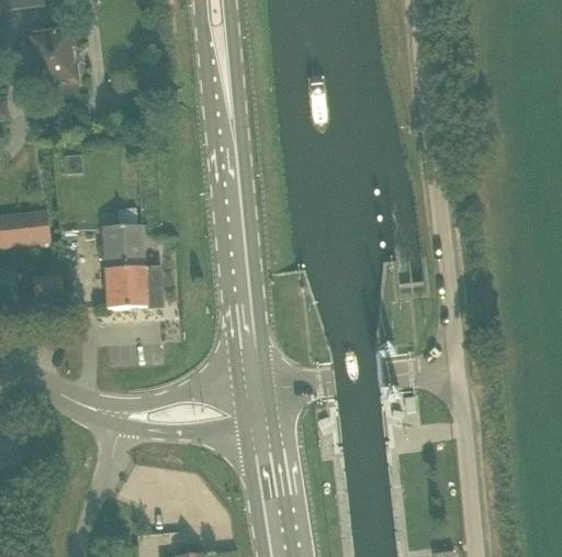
[(42,34),(26,36),(32,87),(49,85),(51,95),(54,95),(76,91),(74,78),(75,78),(69,31),(57,32),(57,26),(42,29),(42,34)]
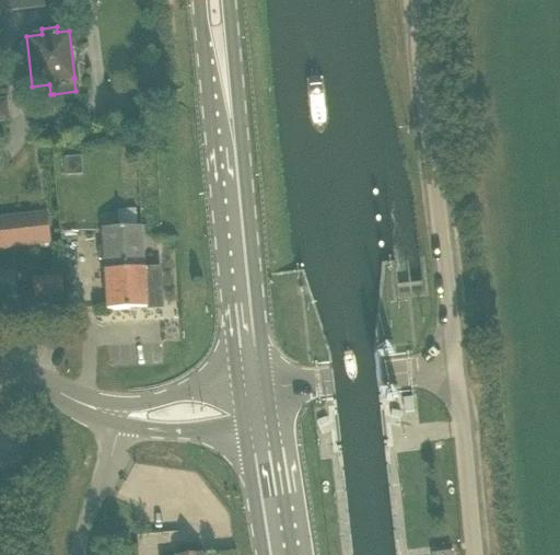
[(81,152),(63,153),(65,171),(82,170),(81,152)]
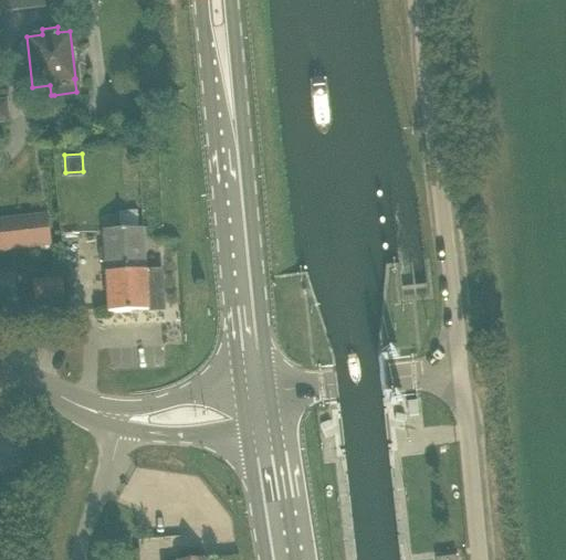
[(0,246),(52,242),(48,208),(0,212),(0,246)]
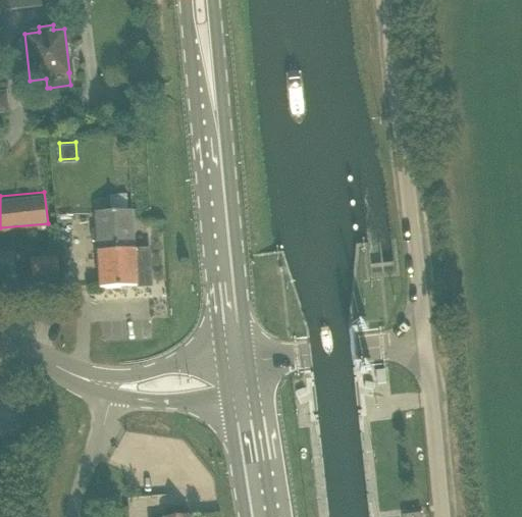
[(111,193),(112,206),(127,205),(126,192),(111,193)]
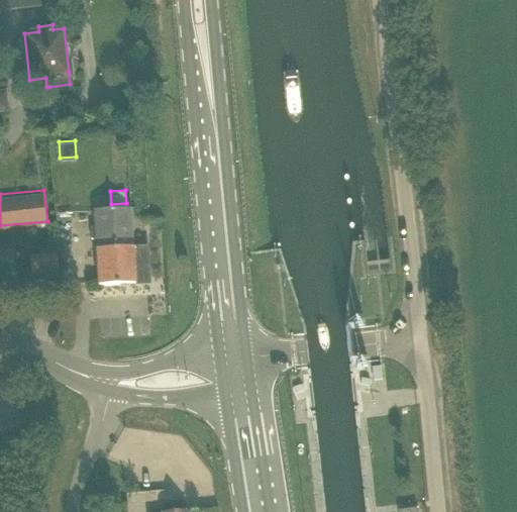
[(132,243),(130,205),(94,206),(95,225),(89,225),(89,234),(97,234),(99,282),(135,280),(135,278),(147,278),(146,245),(134,245),(134,243),(132,243)]
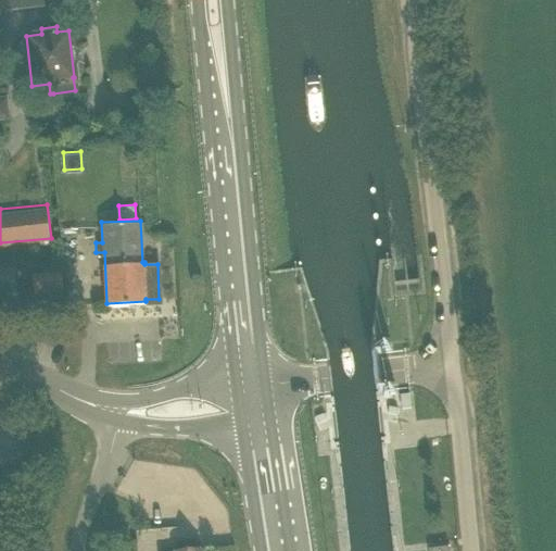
[(0,292),(16,291),(13,263),(0,264),(0,292)]
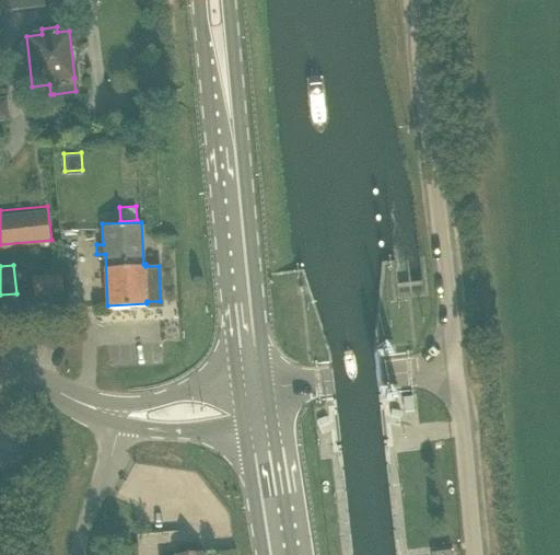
[(33,274),(34,291),(63,289),(61,272),(33,274)]
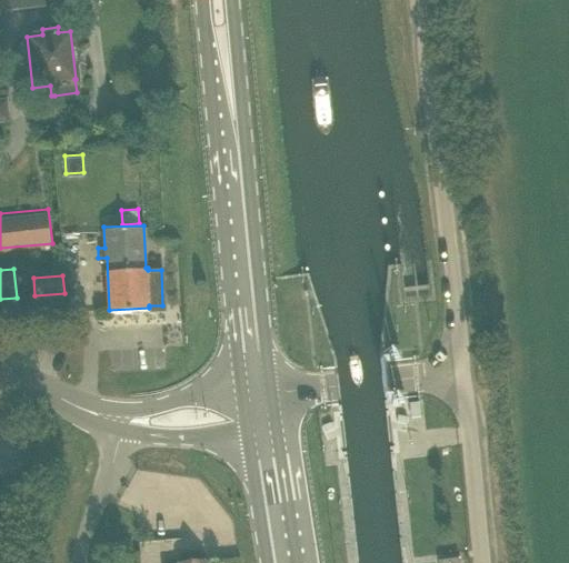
[(385,334),(386,352),(421,350),(419,309),(391,311),(392,333),(385,334)]
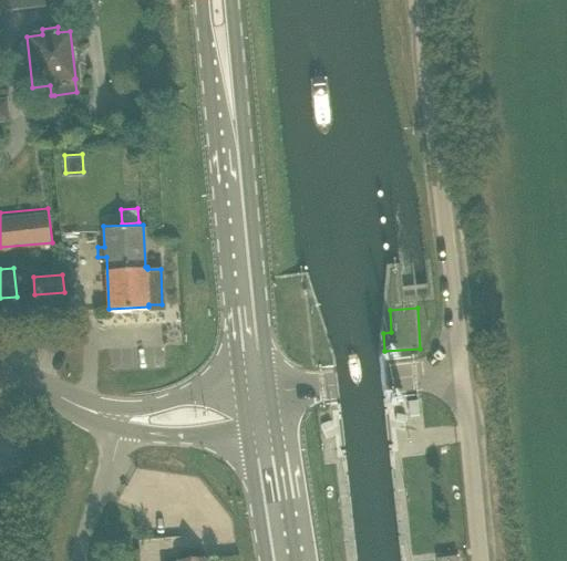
[(422,430),(397,430),(398,445),(455,443),(454,421),(422,422),(422,430)]
